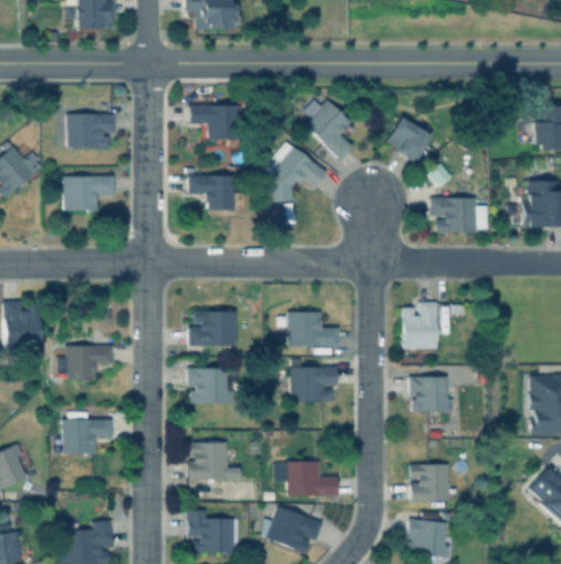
[(113,0),(74,0),(74,7),(66,6),(65,21),(75,21),(75,30),(113,31),(113,0)]
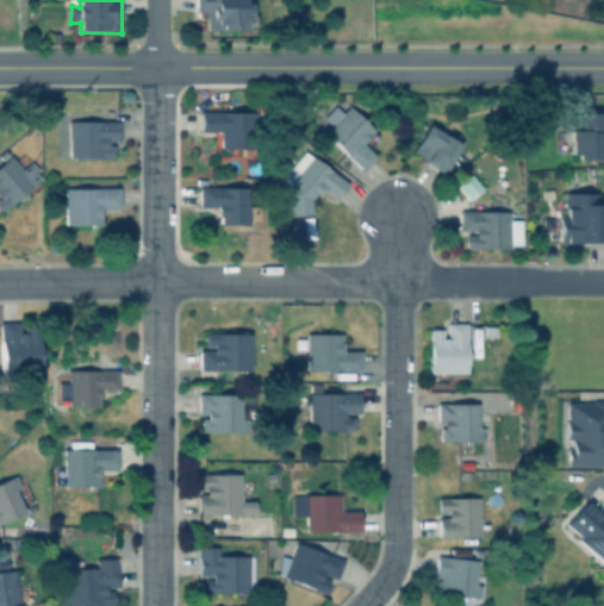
[(246,0),(198,0),(199,14),(209,14),(209,33),(247,32),(247,22),(255,20),(255,6),(247,6),(246,0)]
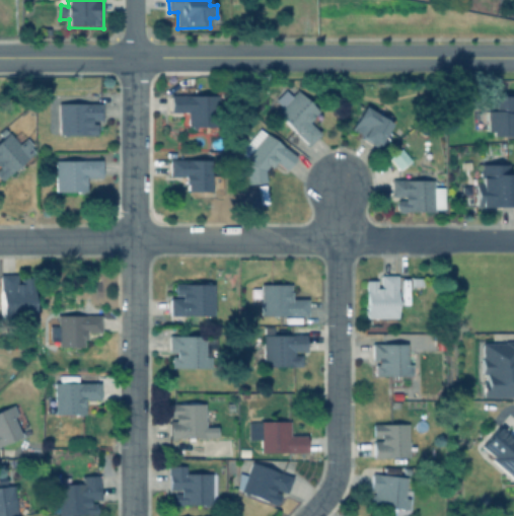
[(302,91),(322,113),(326,118),(317,127),(324,134),(312,146),(276,107),(291,92),(295,97),(302,91)]
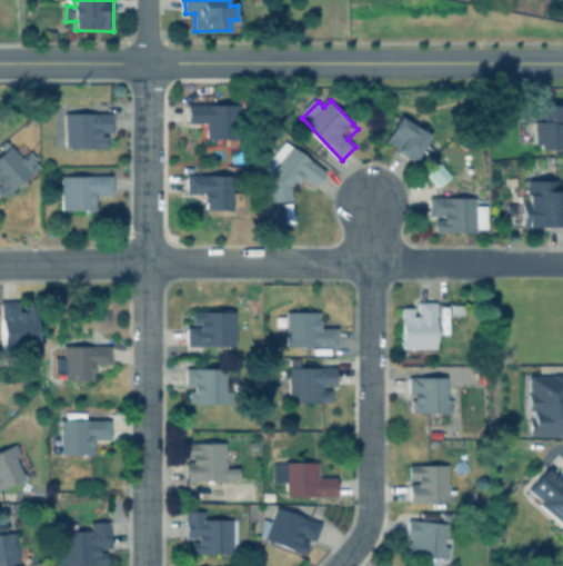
[(242,105),(242,139),(240,139),(240,147),(239,149),(230,149),(228,146),(218,146),(218,139),(215,139),(215,142),(211,142),(211,140),(207,140),(203,138),(203,131),(205,129),(205,123),(191,123),(191,105),(242,105)]
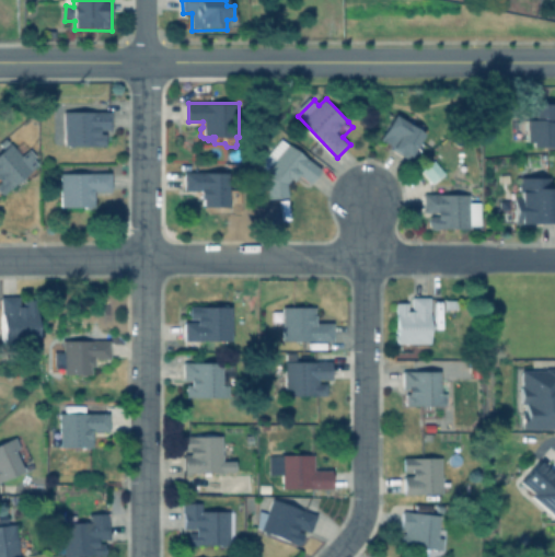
[(554,147),(536,148),(536,142),(530,142),(530,119),(535,119),(535,104),(554,104),(554,147)]
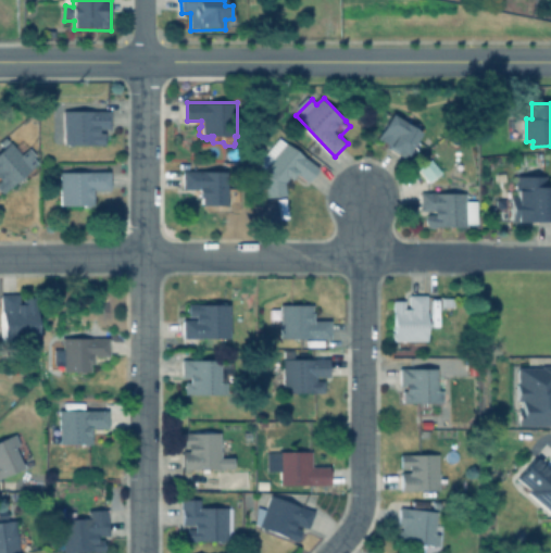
[(112,111),(112,129),(101,129),(101,134),(107,134),(107,145),(75,145),(75,146),(71,146),(71,145),(66,145),(66,111),(112,111)]
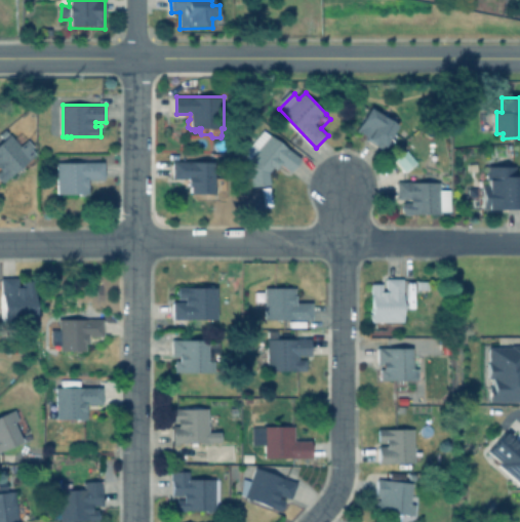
[(374,108),(384,114),(388,108),(402,118),(399,123),(401,125),(387,147),(387,146),(384,150),(370,141),(371,139),(359,131),(374,108)]
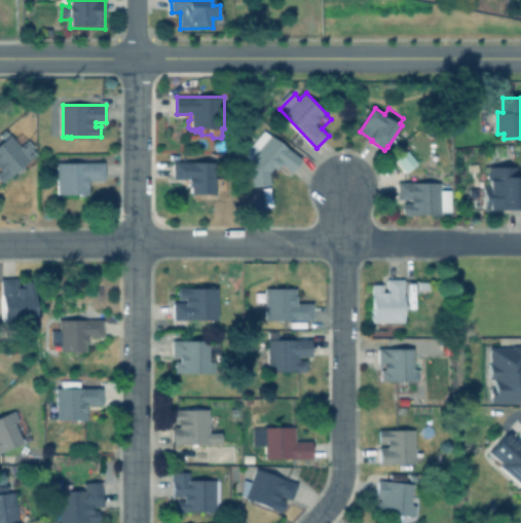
[(304,159),(294,173),(284,165),(280,172),(276,169),(273,174),(274,186),(255,187),(254,167),(258,162),(249,155),(268,132),(304,159)]
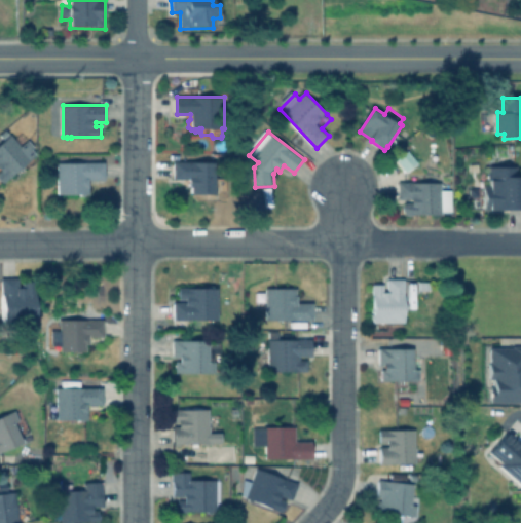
[(0,145),(13,135),(23,147),(31,141),(36,147),(33,150),(38,155),(4,184),(3,182),(1,182),(0,180),(0,172),(2,171),(0,167),(0,145)]
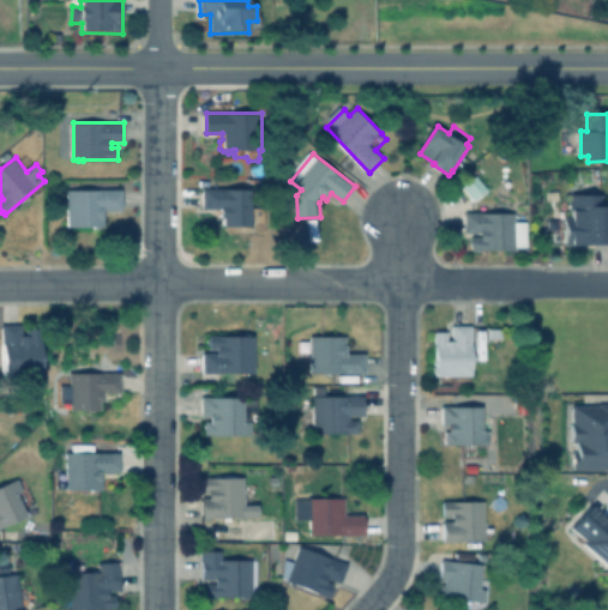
[(491,191),(477,201),(465,188),(480,177),(491,191)]
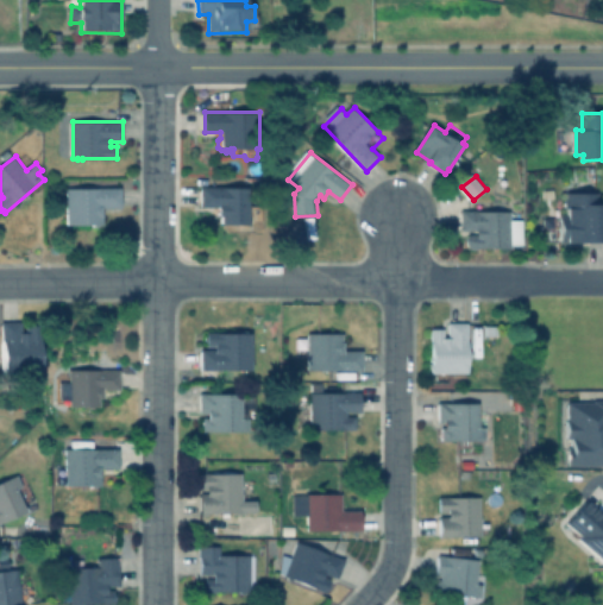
[(124,188),(124,208),(105,208),(105,226),(69,226),(69,189),(124,188)]
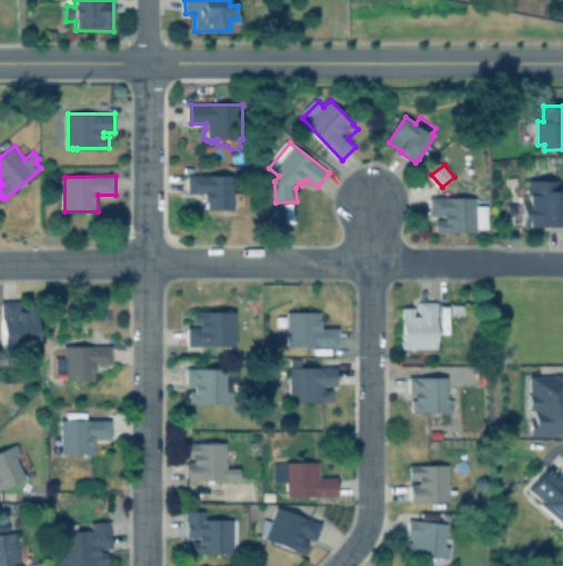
[(235,210),(209,210),(209,202),(205,202),(205,195),(190,195),(190,176),(235,176),(235,210)]
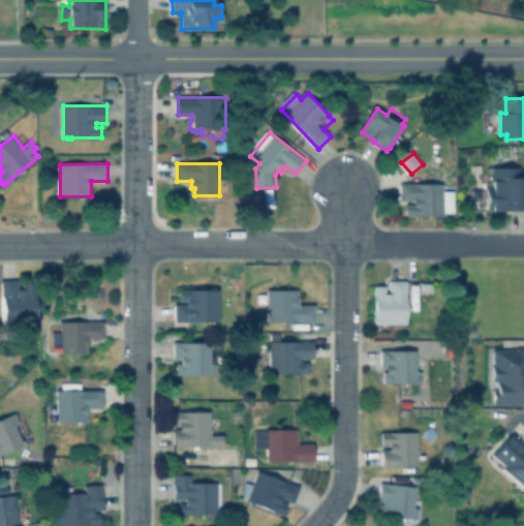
[(523,168),(523,178),(523,211),(490,212),(490,188),(496,188),(496,182),(494,182),(494,176),(495,176),(495,168),(523,168)]
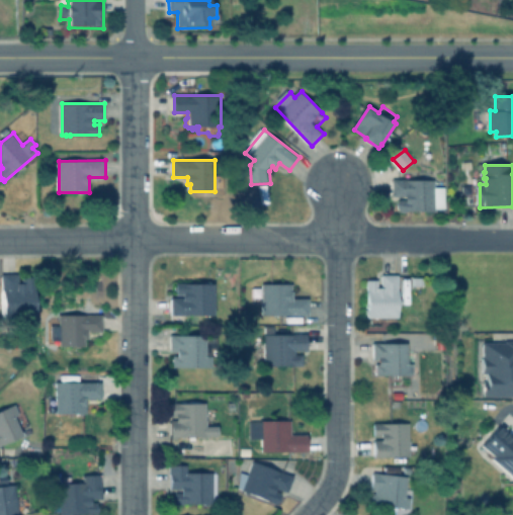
[(446,188),(446,209),(437,209),(437,211),(400,211),(400,209),(399,208),(399,205),(400,204),(400,200),(408,200),(408,196),(395,196),(395,180),(437,180),(437,188),(446,188)]
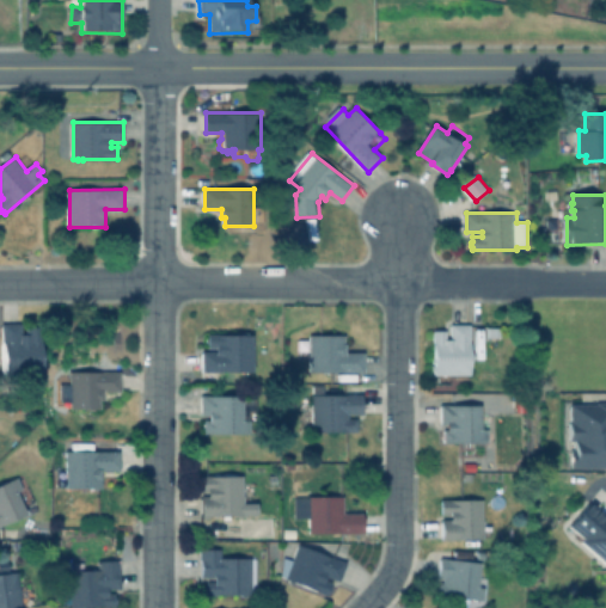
[(24,336),(29,336),(29,326),(44,326),(46,376),(44,376),(44,386),(34,386),(32,378),(6,378),(6,343),(5,343),(4,325),(24,325),(24,336)]
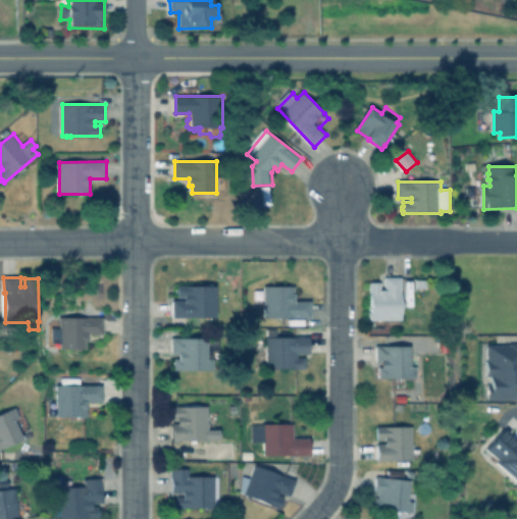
[(404,277),(405,321),(402,321),(402,326),(400,329),(375,330),(373,327),(373,326),(371,326),(371,313),(372,313),(372,283),(383,283),(383,291),(388,291),(386,278),(404,277)]
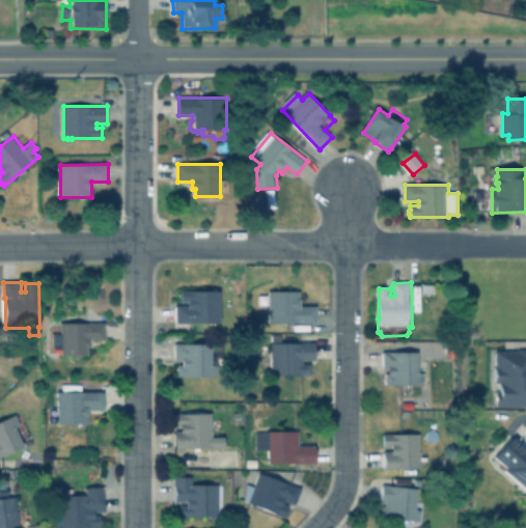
[(437,285),(437,295),(426,295),(426,285),(437,285)]
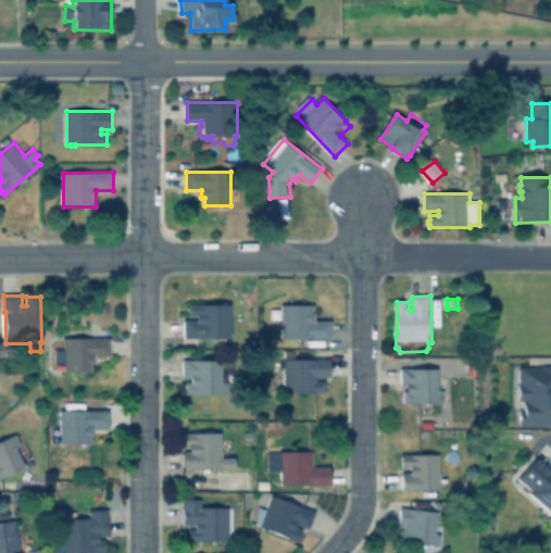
[(232,305),(233,339),(186,339),(186,322),(199,321),(199,317),(192,317),(192,314),(190,313),(190,310),(192,309),(192,305),(232,305)]
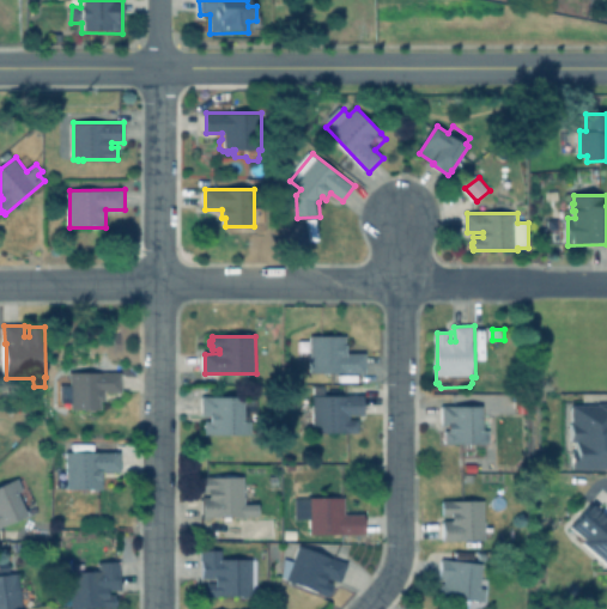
[(348,338),(348,354),(368,354),(368,375),(314,375),(313,361),(303,361),(303,341),(314,341),(314,338),(348,338)]
